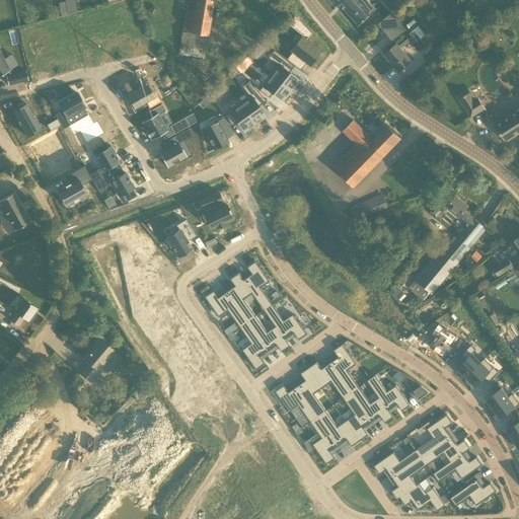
[(65,0),(66,2),(59,3),(61,15),(68,13),(68,14),(68,15),(77,13),(75,0),(65,0)]
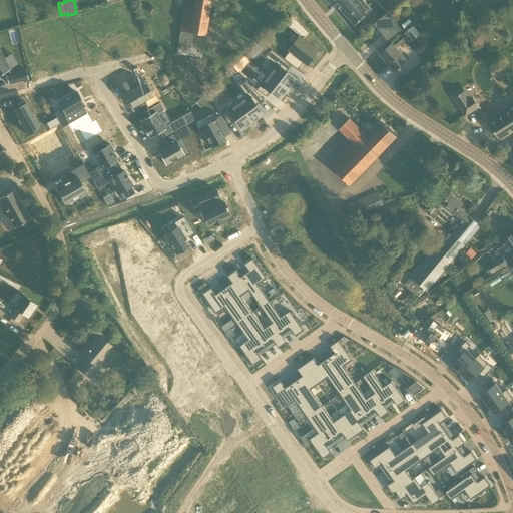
[(185,0),(180,32),(205,36),(210,0),(185,0)]
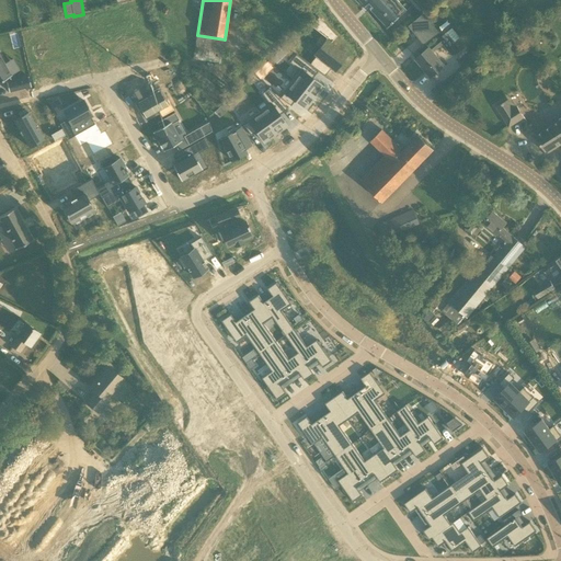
[(386,7),(380,0),(357,0),(364,7),(367,3),(369,7),(367,9),(385,29),(403,13),(392,1),(386,7)]
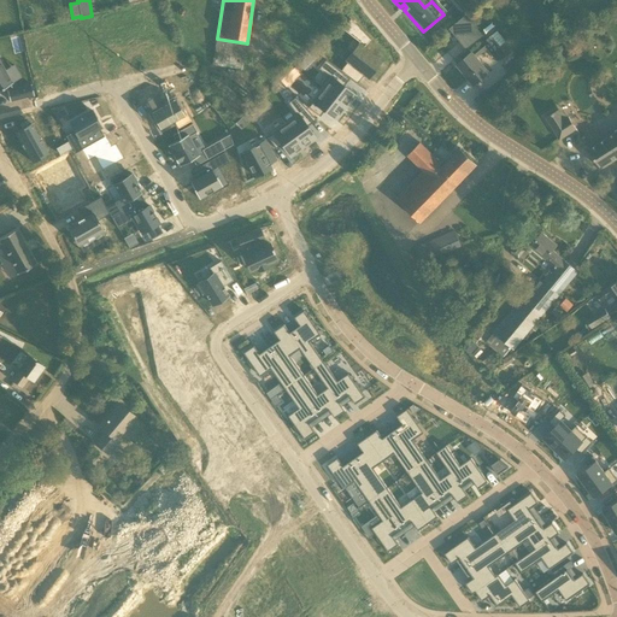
[(351,17),(341,28),(359,41),(345,59),(347,62),(363,74),(368,77),(381,60),(364,47),(370,40),(351,17)]
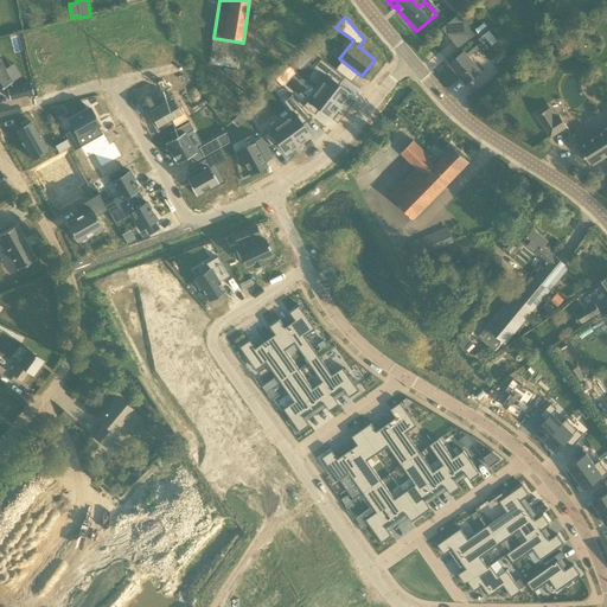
[(455,17),(439,31),(455,51),(472,37),(455,17)]
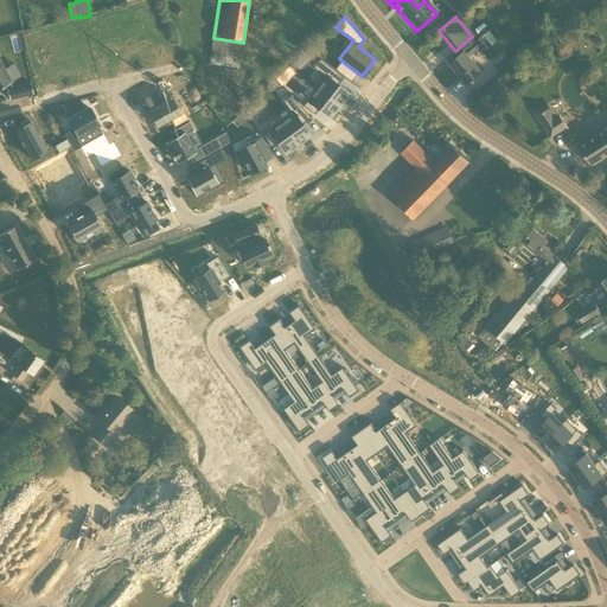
[(449,63),(466,83),(480,71),(468,56),(479,48),(490,59),(502,50),(496,43),(491,46),(483,36),(475,42),(475,43),(465,51),(464,51),(449,63)]
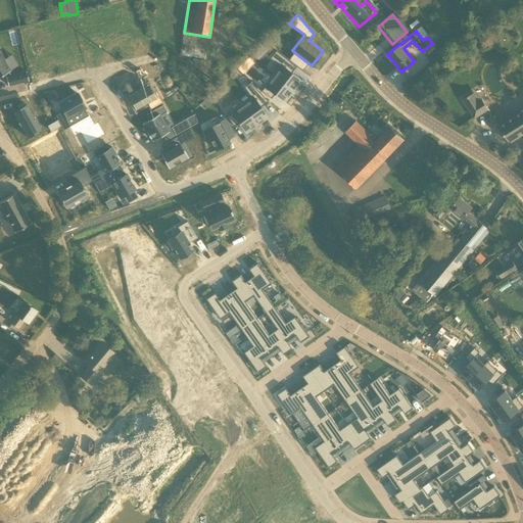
[(181,49),(180,54),(205,58),(209,37),(184,33),(181,49)]
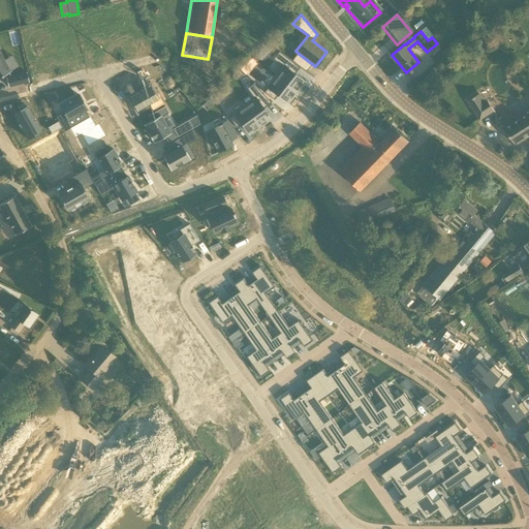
[(10,71),(10,70),(4,60),(0,52),(0,76),(5,74),(7,78),(6,78),(8,87),(29,82),(27,72),(13,75),(10,71)]
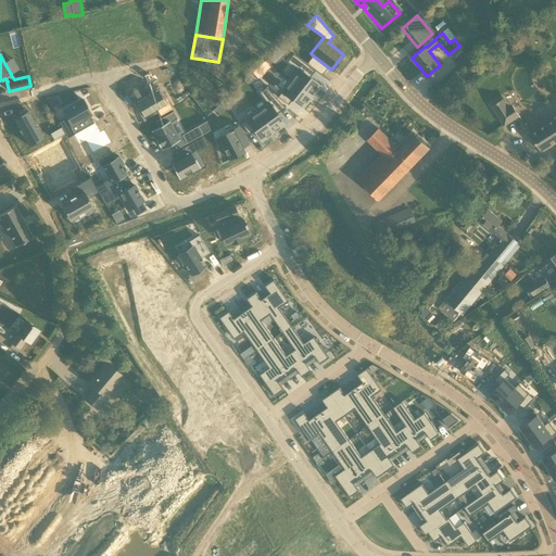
[(303,64),(290,80),(311,96),(319,85),(310,77),(314,72),(303,64)]
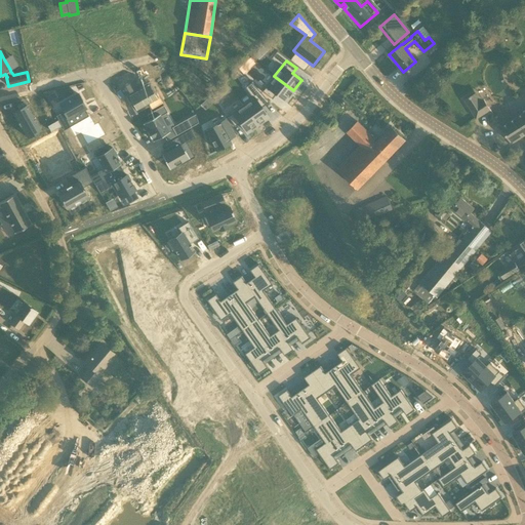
[(209,93),(187,66),(176,74),(200,102),(209,93)]
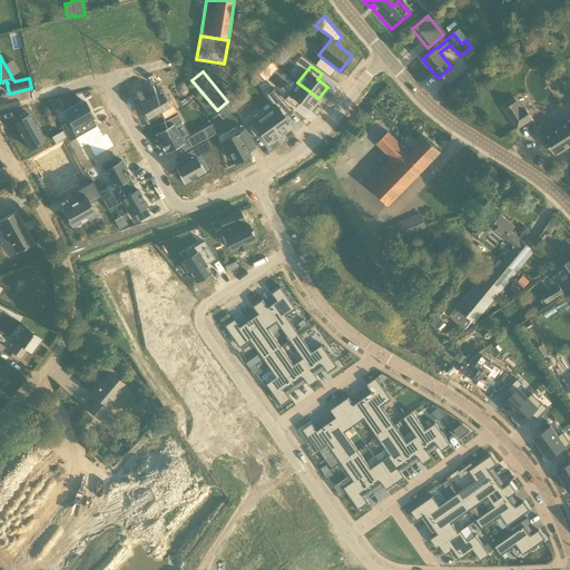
[(297,82),(284,99),(295,107),(300,101),(310,110),(318,98),(297,82)]
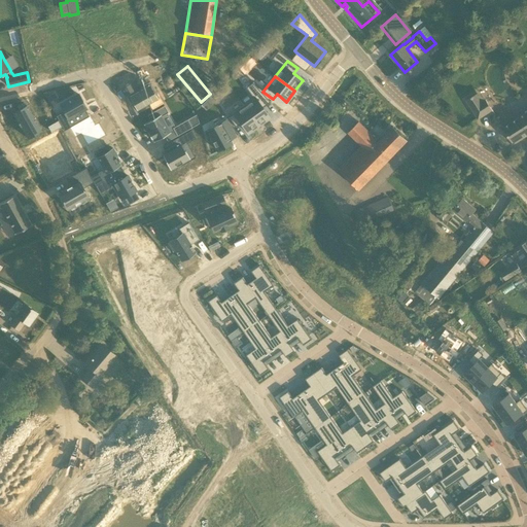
[(130,84),(126,86),(130,94),(134,92),(130,84)]
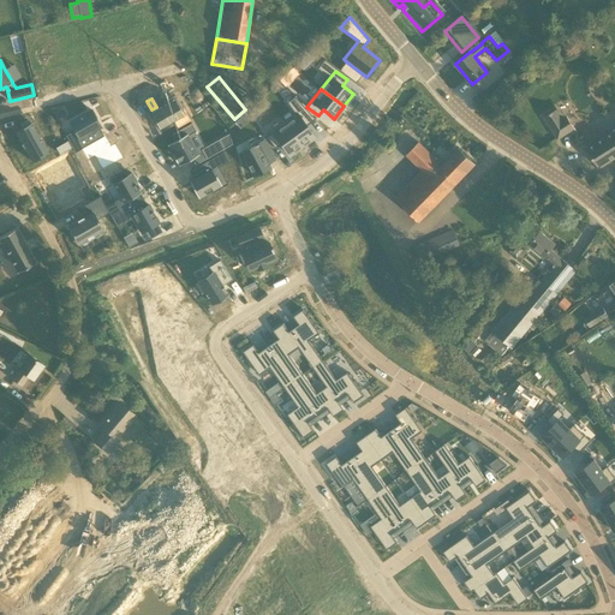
[(175,99),(150,113),(160,130),(174,121),(177,127),(190,120),(184,108),(181,111),(175,99)]
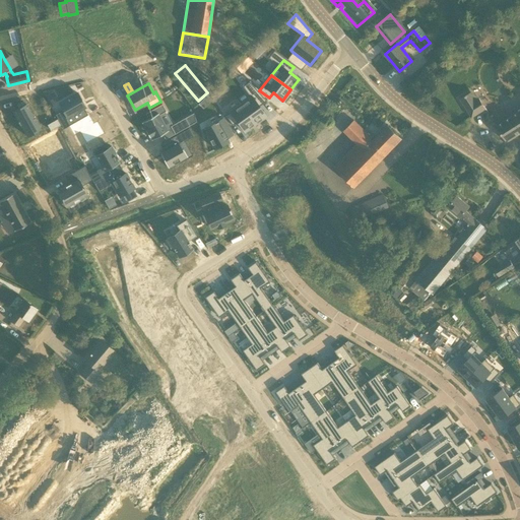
[(63,111),(56,115),(58,119),(61,125),(63,129),(68,126),(87,115),(83,108),(85,107),(77,92),(59,104),(63,111)]
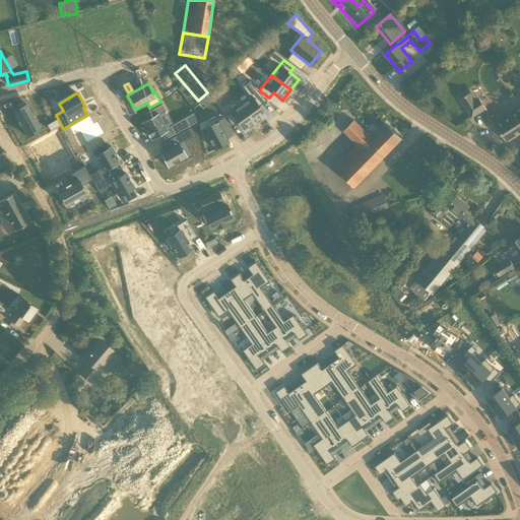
[(256,92),(241,104),(255,124),(266,116),(259,107),(264,103),(256,92)]
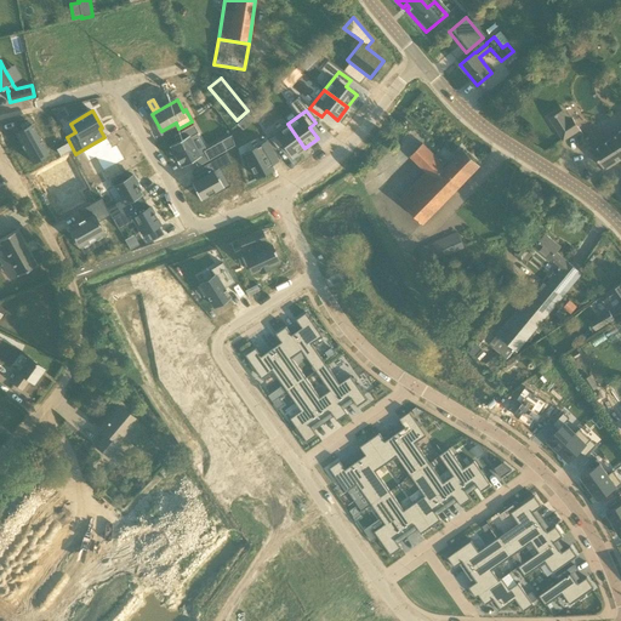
[(580,130),(573,118),(568,120),(562,110),(550,118),(563,141),(568,138),(580,130)]
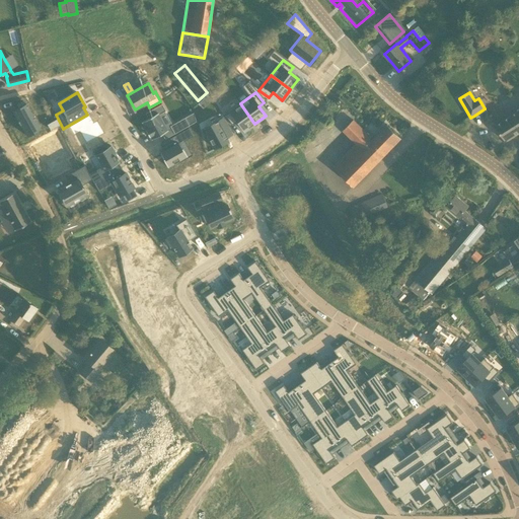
[(15,109),(12,110),(27,137),(40,130),(41,129),(40,129),(26,103),(25,103),(15,109)]
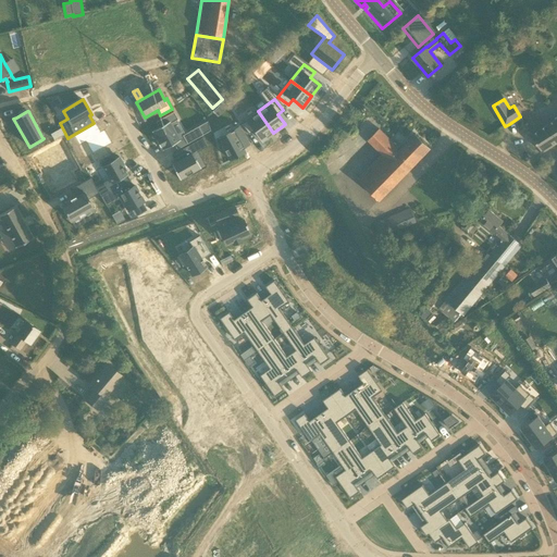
[(258,111),(242,123),(249,134),(255,131),(262,140),(273,133),(258,111)]
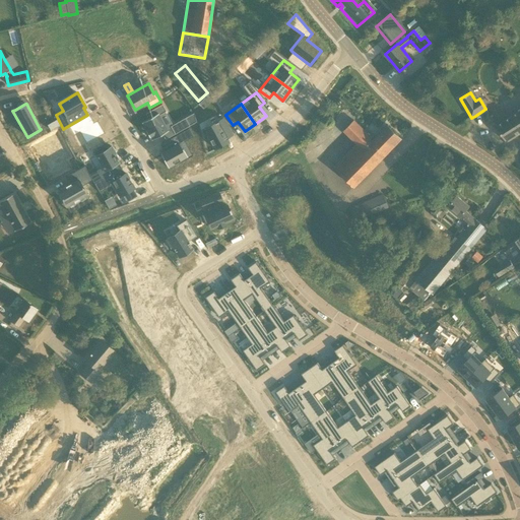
[(168,131),(158,115),(165,112),(160,105),(144,114),(147,119),(142,122),(147,130),(146,131),(149,136),(150,136),(152,139),(168,131)]
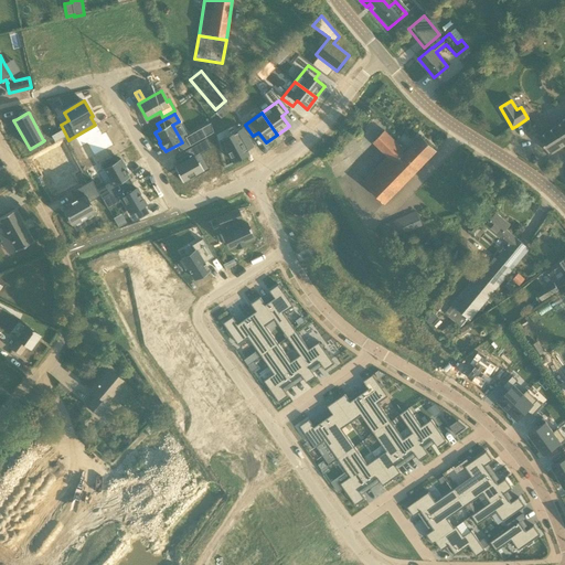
[(564,120),(540,137),(551,155),(564,145),(564,120)]
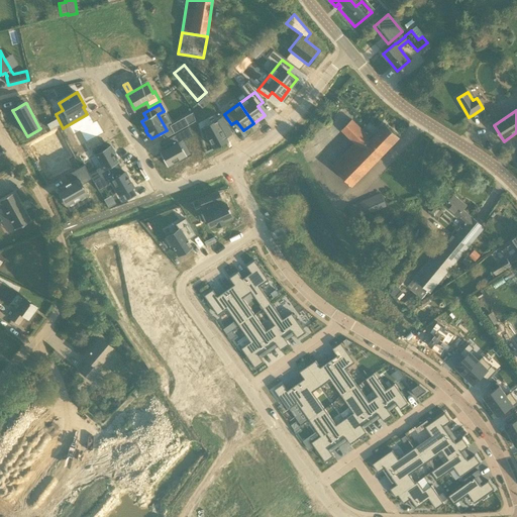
[(87,114),(68,125),(73,134),(78,131),(79,130),(86,142),(97,136),(103,132),(96,120),(95,121),(93,122),(88,114),(90,113),(87,114)]
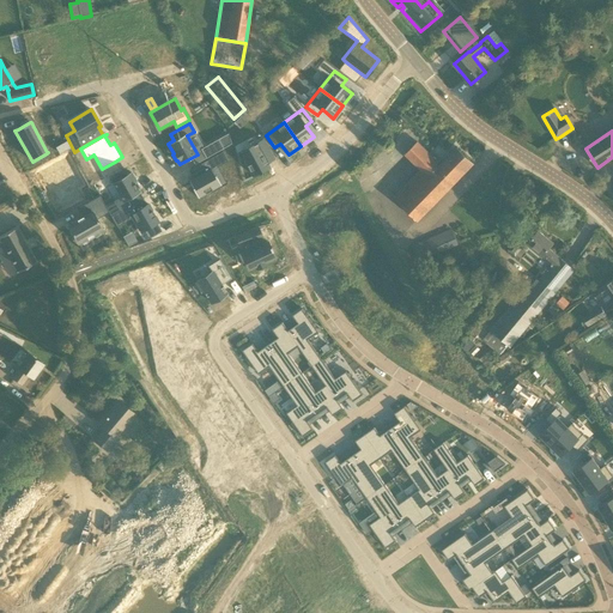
[(204,147),(201,149),(202,151),(206,158),(223,147),(218,139),(204,147)]
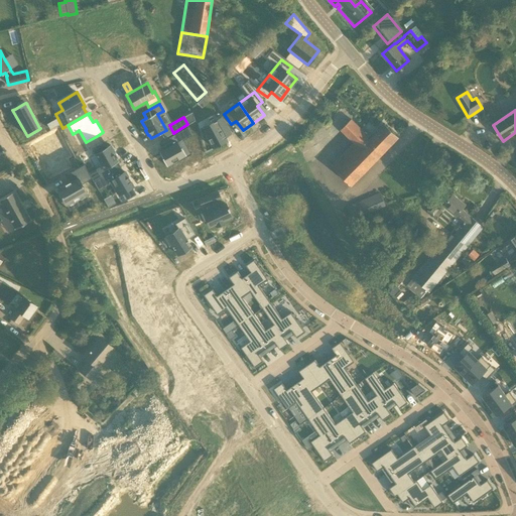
[(222,117),(204,127),(208,134),(206,135),(213,147),(226,140),(224,136),(230,133),(222,117)]
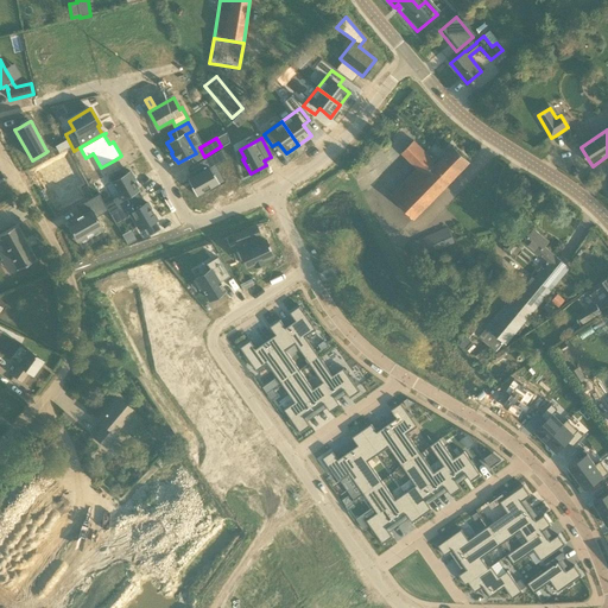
[(68,139),(55,146),(59,152),(71,146),(68,139)]
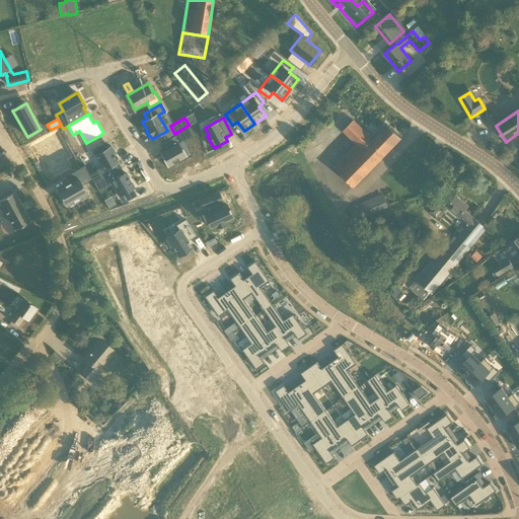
[(354,187),(400,139),(386,125),(373,139),(353,120),(343,131),(356,144),(334,167),(354,187)]
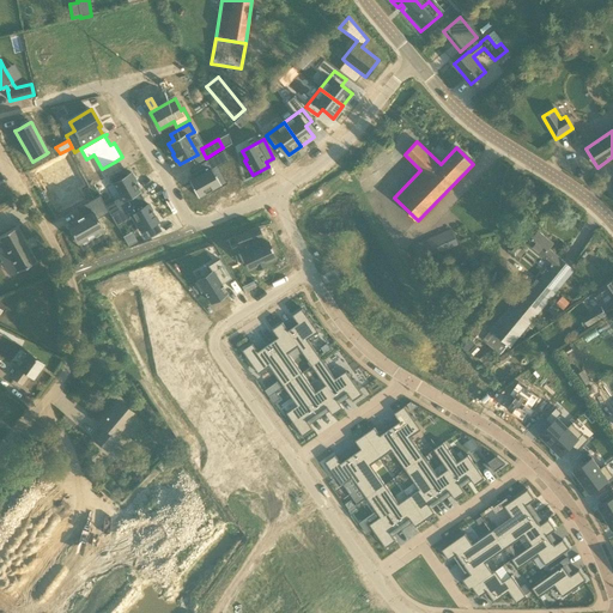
[(48,173),(41,177),(49,190),(52,188),(61,206),(83,194),(67,167),(79,161),(72,147),(43,163),(48,173)]
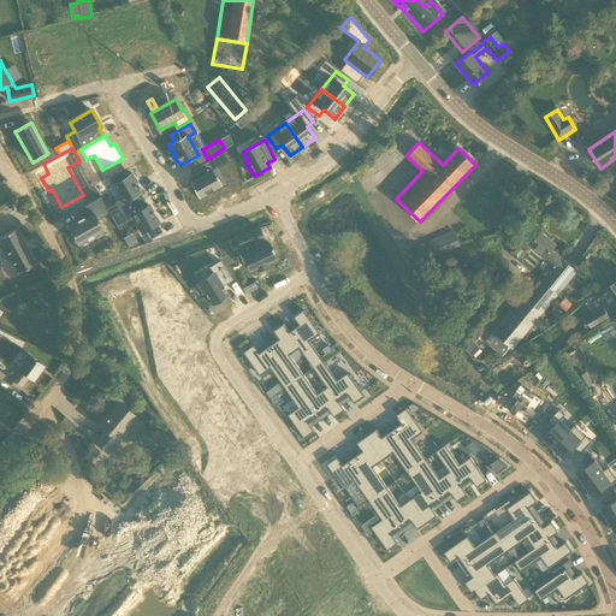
[(190,182),(191,184),(193,184),(194,187),(194,188),(193,188),(199,199),(200,197),(201,196),(202,199),(207,195),(206,194),(211,191),(212,194),(223,187),(215,175),(213,171),(219,167),(229,161),(224,152),(191,170),(196,178),(194,179),(191,182),(190,182)]
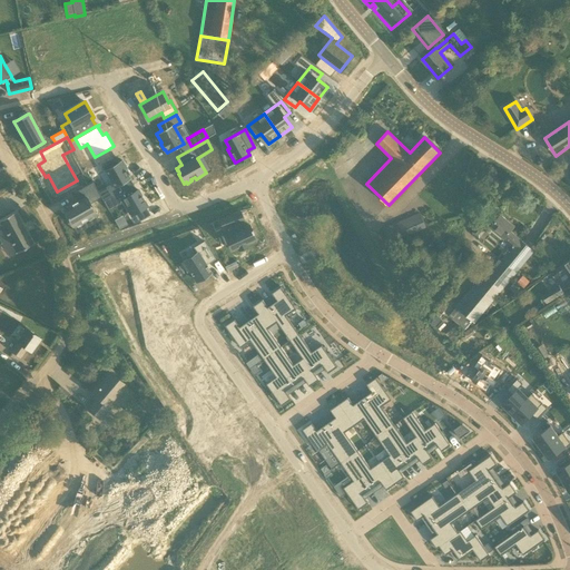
[(112,183),(98,190),(101,197),(104,202),(133,185),(133,184),(129,178),(125,169),(126,168),(121,160),(115,165),(112,161),(114,161),(114,160),(101,167),(102,168),(104,167),(105,169),(106,170),(112,183)]
